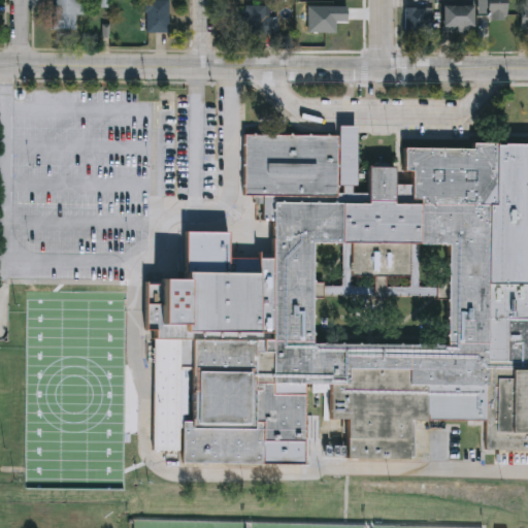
[(77,0),(77,29),(55,29),(55,0),(77,0)]
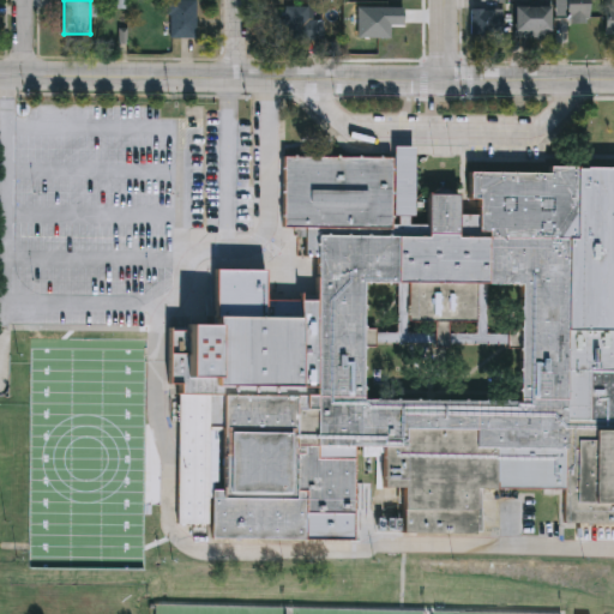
[(198,0),(198,38),(169,38),(169,0),(198,0)]
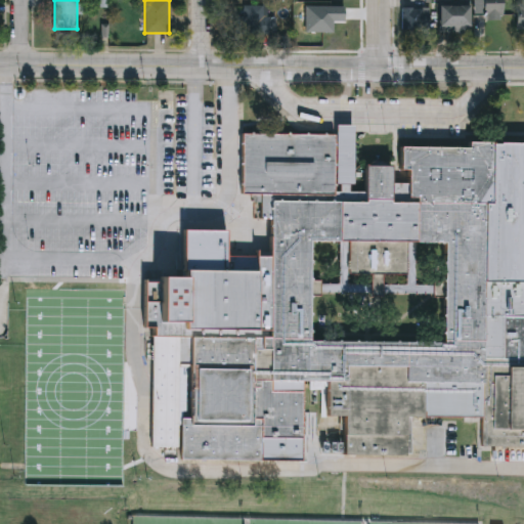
[(334,0),(295,0),(295,13),(334,13),(334,0)]
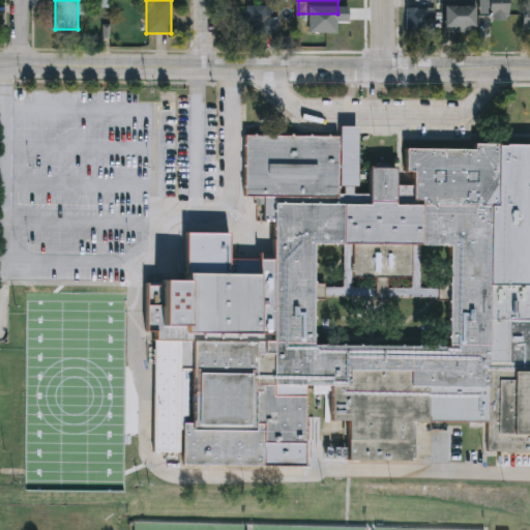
[(490,0),(508,0),(508,20),(490,20),(490,0)]
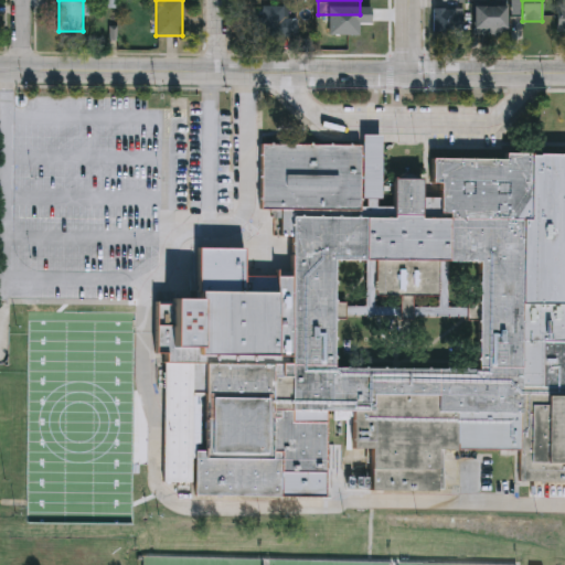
[(472,4),(505,4),(505,34),(472,34),(472,4)]
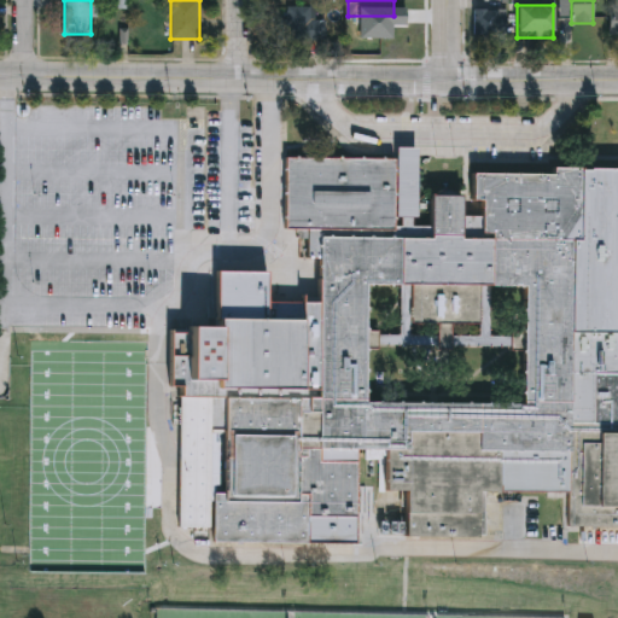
[(278,19),(287,19),(287,6),(319,6),(319,42),(278,42),(278,19)]
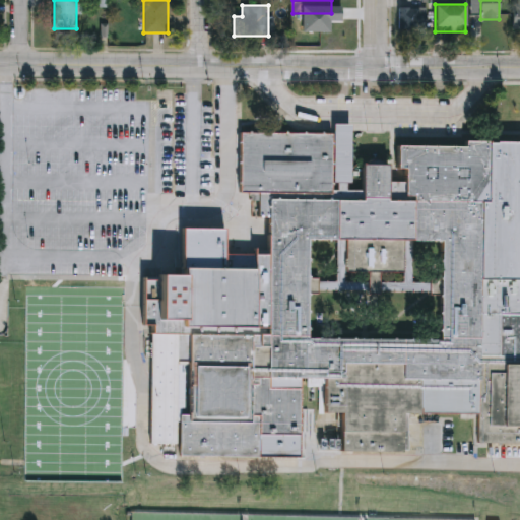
[(426,7),(426,34),(398,34),(398,7),(426,7)]
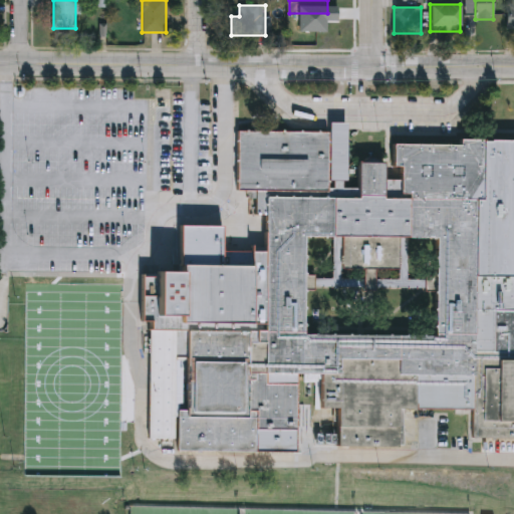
[(513,438),(473,438),(474,409),(405,409),(405,444),(335,444),(336,408),(311,408),(312,380),(298,380),(297,453),(177,452),(177,439),(149,439),(150,322),(140,322),(140,270),(178,271),(178,225),(224,226),(223,245),(262,245),(262,213),(246,213),(246,192),(235,192),(235,131),(329,132),(329,122),(346,122),(345,190),(355,190),(355,162),(386,162),(386,179),(393,180),(393,144),(458,144),(458,139),(513,139),(513,438)]
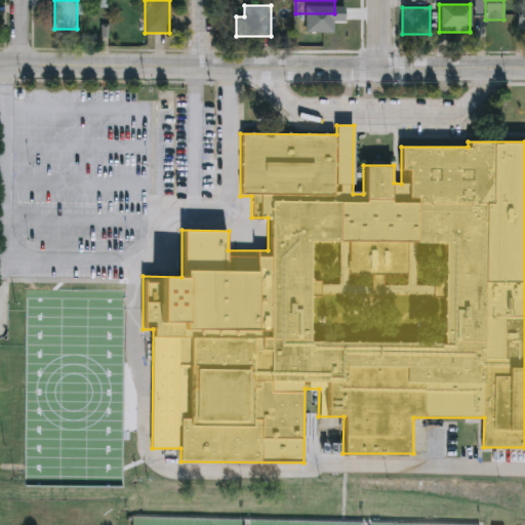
[(42,307),(42,286),(22,286),(22,307),(42,307)]
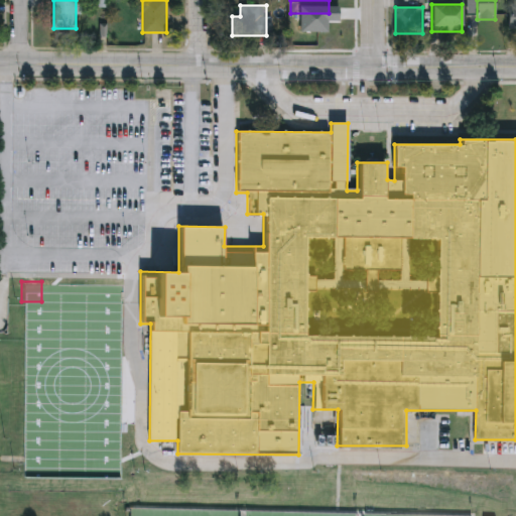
[(69,281),(50,281),(50,302),(69,302),(69,281)]
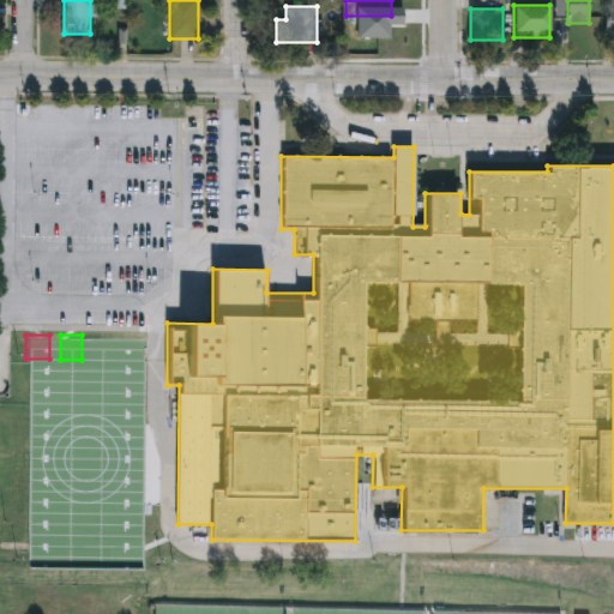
[(113,361),(113,336),(91,336),(91,361),(113,361)]
